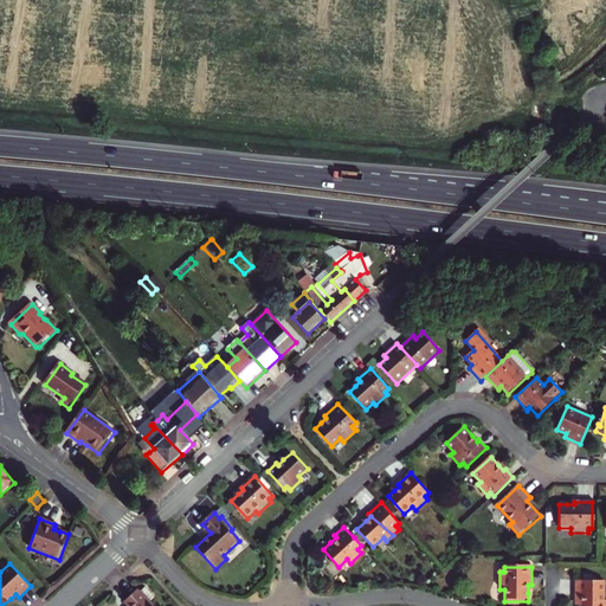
[(579,605),(605,605),(605,601),(604,601),(604,582),(575,582),(575,598),(580,598),(579,605)]
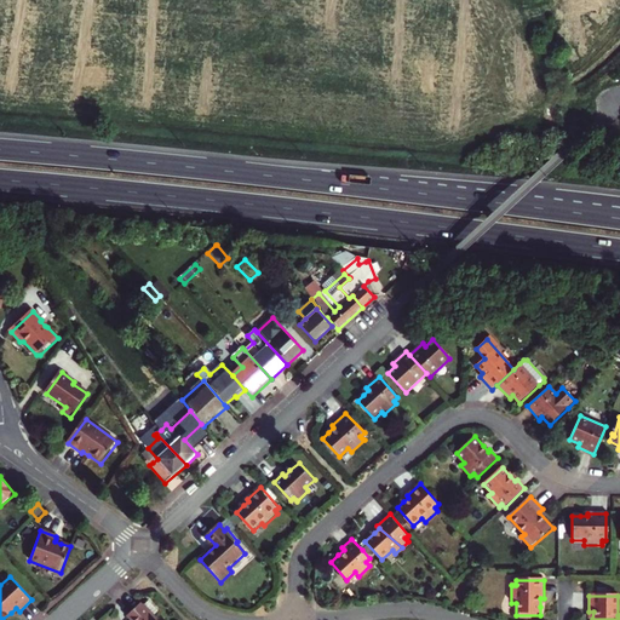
[(143,600),(130,612),(137,619),(161,619),(159,618),(161,615),(148,601),(145,602),(143,600)]
